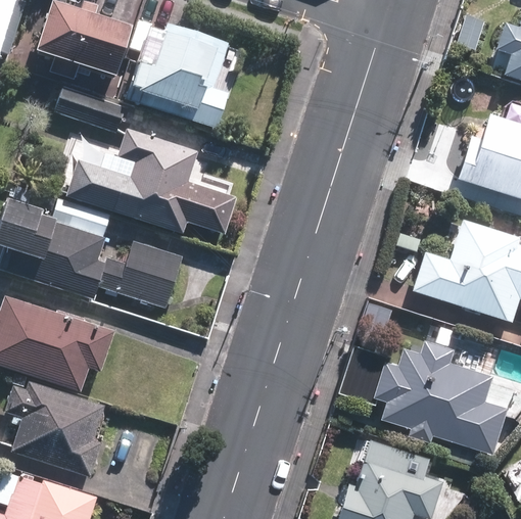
[(0,50),(7,52),(22,0),(0,0),(0,50)]
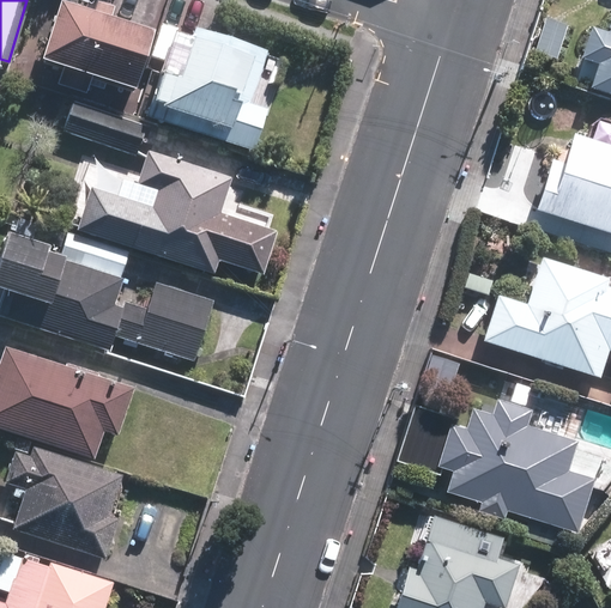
[(109,22),(114,7),(96,1),(91,14),(60,5),(41,64),(61,70),(56,86),(86,96),(91,80),(134,95),(153,35),(109,22)]
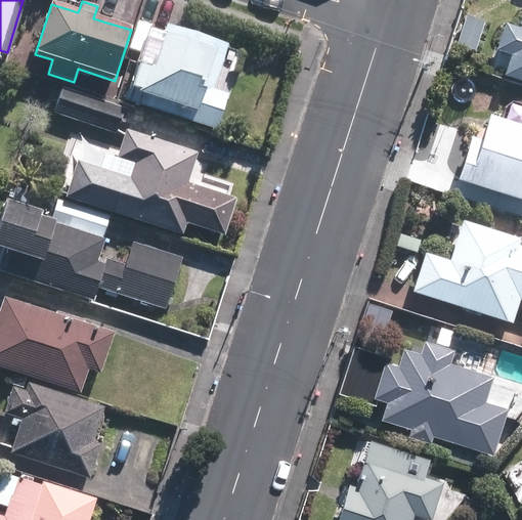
[(521,7),(518,6),(511,27),(495,22),(487,48),(503,52),(495,74),(521,82),(521,7)]
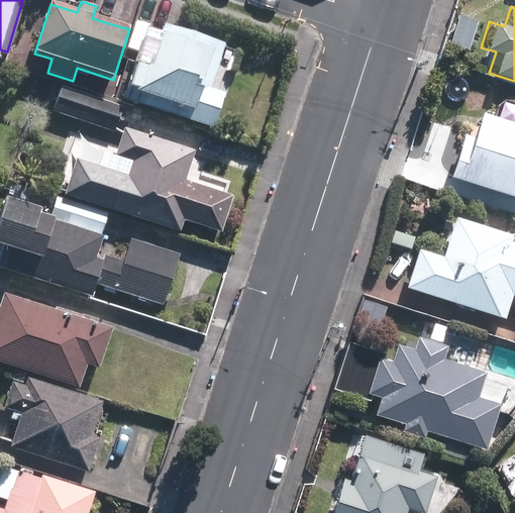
[(124,97),(214,126),(224,91),(211,87),(226,41),(166,22),(162,33),(147,28),(138,59),(136,59),(124,97)]
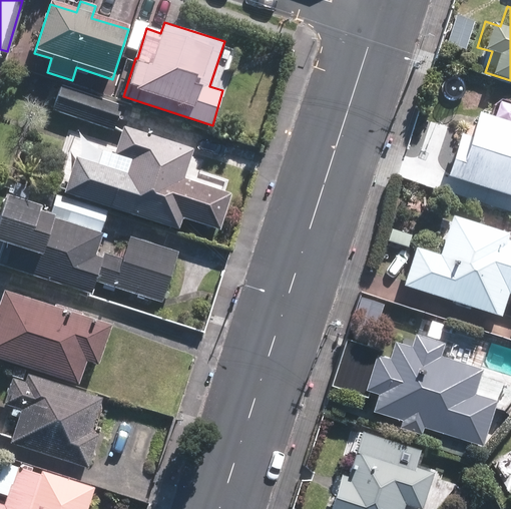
[(54,109),(114,128),(122,102),(62,83),(54,109)]
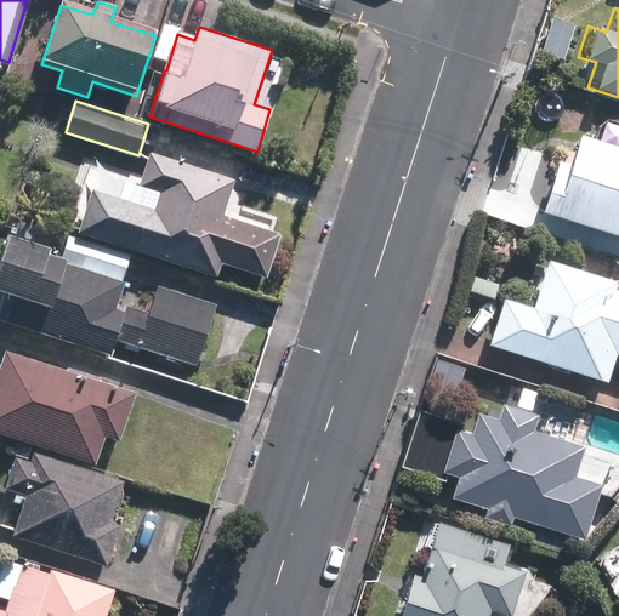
[(527,211),(618,240),(618,152),(566,136),(552,177),(539,174),(527,211)]
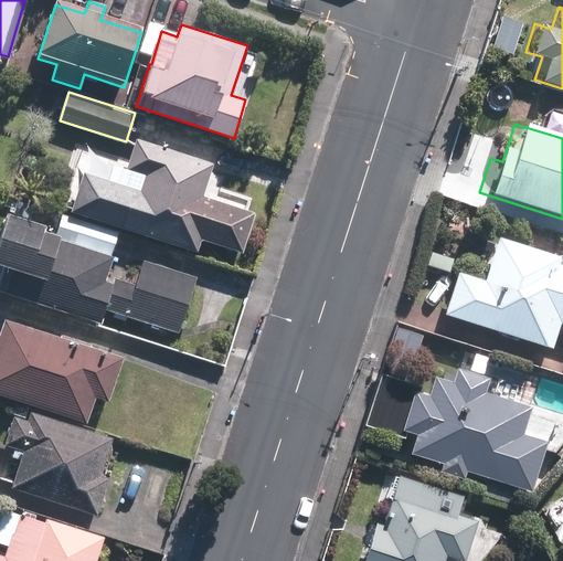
[(114,225),(198,252),(202,240),(242,253),(255,212),(203,196),(213,162),(137,138),(128,165),(117,161),(105,197),(120,202),(114,225)]
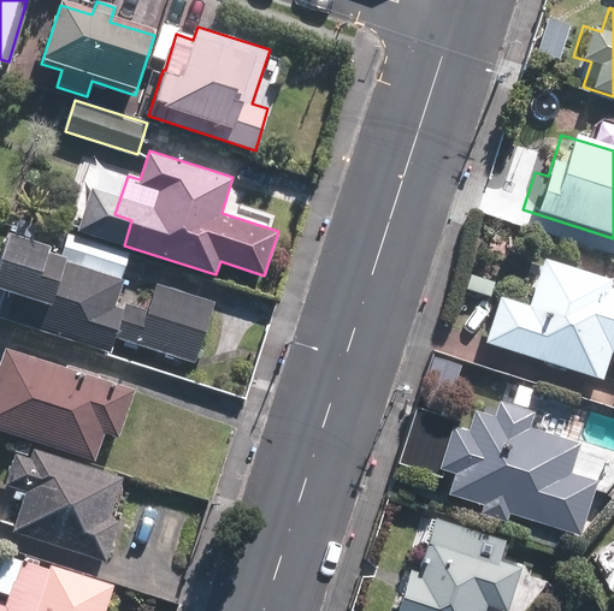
[(0,316),(112,351),(117,336),(196,361),(216,301),(157,282),(148,308),(125,300),(124,306),(116,303),(124,279),(47,254),(49,248),(9,236),(0,261),(0,316)]
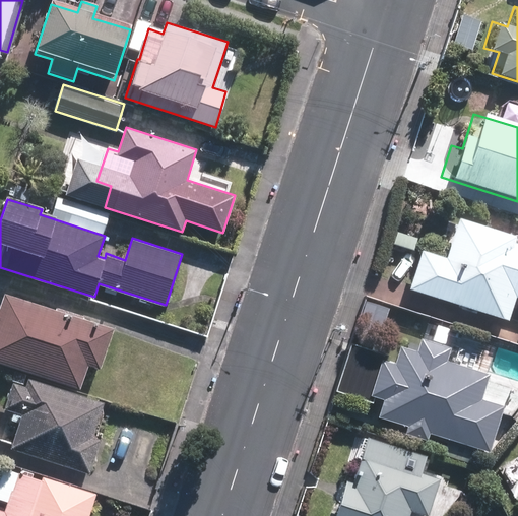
[(67,221),(105,234),(112,212),(75,199),(67,221)]
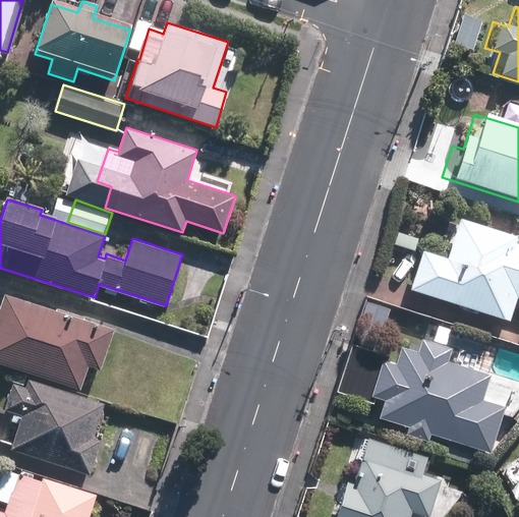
[(402,291),(501,323),(509,298),(518,301),(518,248),(506,244),(508,238),(451,220),(439,259),(414,251),(402,291)]
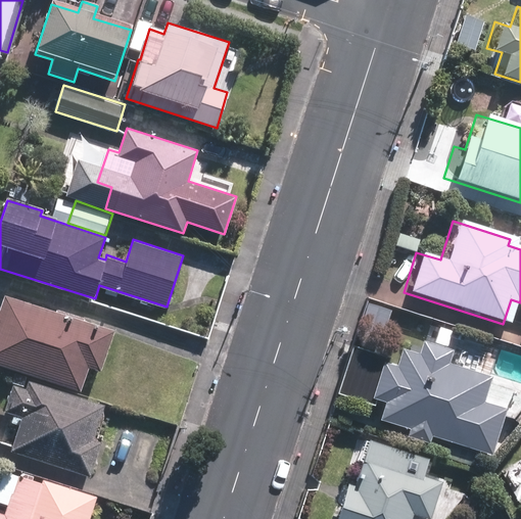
[(0,365),(82,390),(89,367),(102,371),(115,329),(4,294),(0,307),(0,365)]
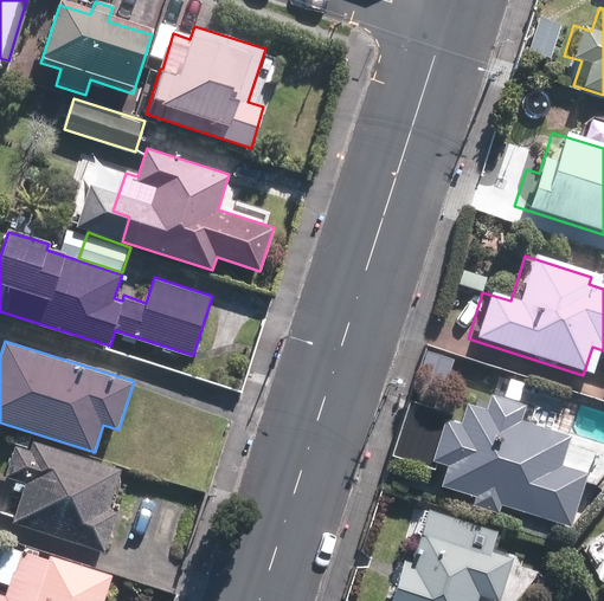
[(512,420),(518,404),(481,393),(476,409),(458,404),(453,422),(443,420),(445,412),(402,398),(384,454),(428,467),(430,461),(438,465),(432,485),(467,496),(464,503),(490,511),(493,504),(561,525),(579,472),(553,464),(561,437),(512,420)]
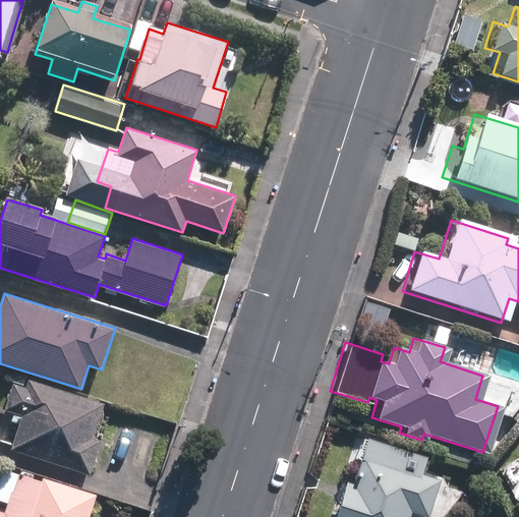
[(27,372),(15,369),(12,379),(23,383),(27,372)]
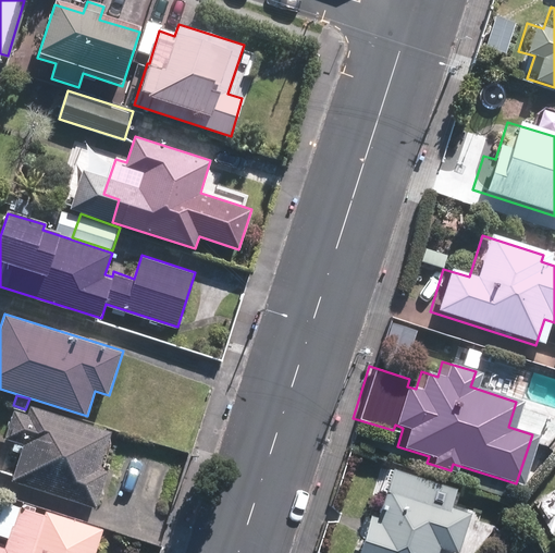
[(13,479),(96,506),(108,469),(100,467),(112,430),(31,404),(28,414),(14,408),(4,438),(15,441),(13,449),(22,451),(13,479)]
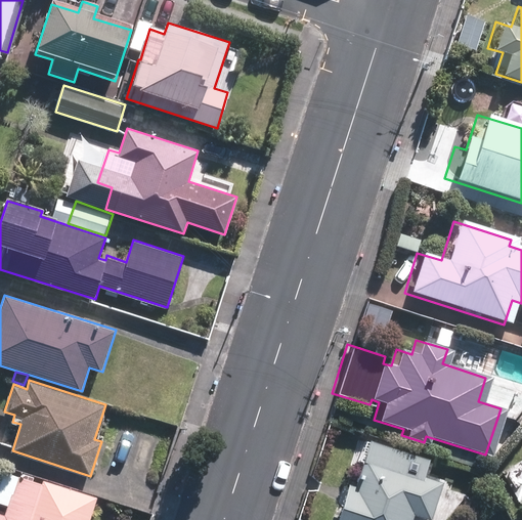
[(343,481),(330,519),(404,519),(418,481),(432,486),(439,462),(423,456),(423,455),(367,437),(362,455),(358,452),(349,484),(343,481)]
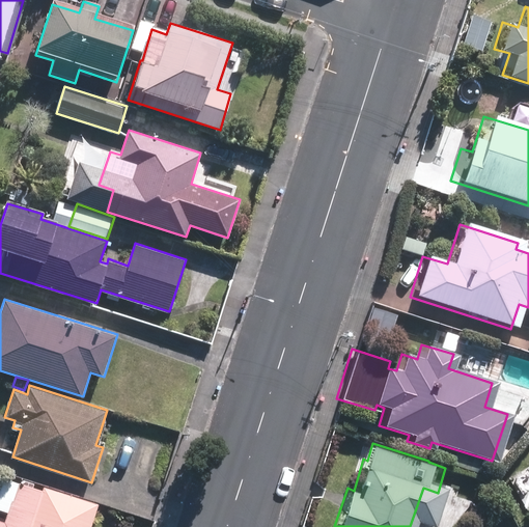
[(0,526),(90,526),(99,502),(45,484),(43,488),(18,479),(5,520),(0,519),(0,526)]
